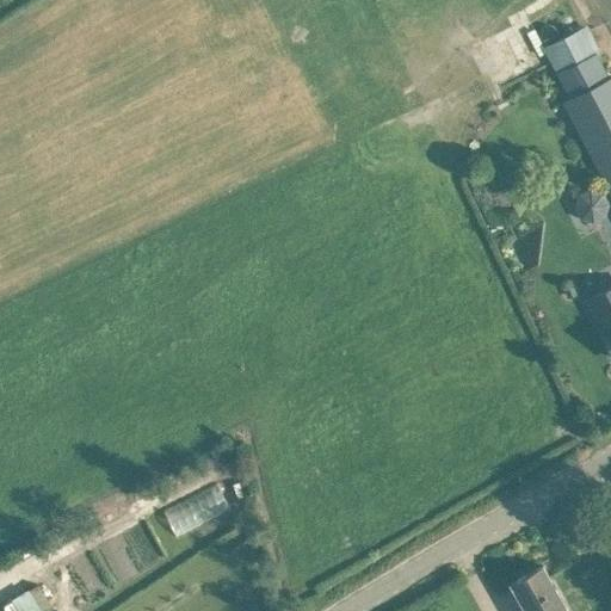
[(610,76),(609,79),(596,50),(556,71),(571,98),(565,102),(610,191),(610,76)]
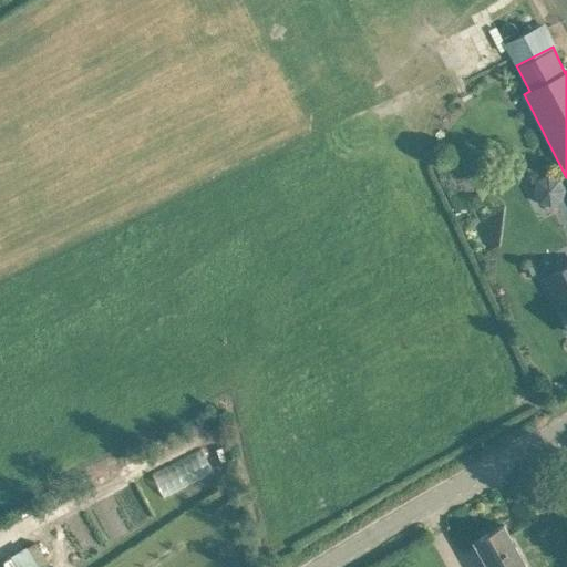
[(566,189),(565,185),(564,181),(562,178),(558,175),(556,174),(554,173),(550,173),(548,173),(545,173),(543,174),(538,177),(535,181),(534,185),(534,191),(534,193),(535,196),(536,198),(538,200),(540,203),(545,205),(550,205),(555,204),(559,202),(562,200),(563,198),(565,195),(565,193),(566,189)]
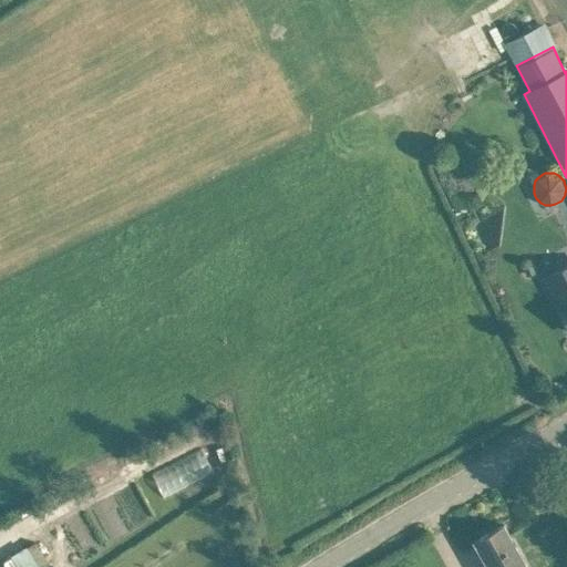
[(556,301),(563,313),(566,322),(566,263),(544,276),(557,301),(556,301)]
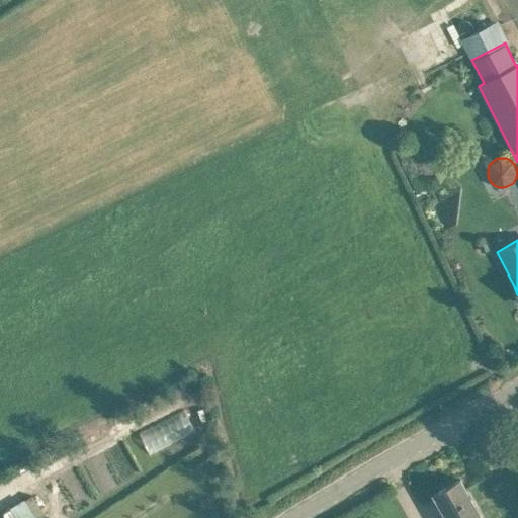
[(460,479),(434,494),(444,511),(447,517),(483,517),(482,516),(470,496),(460,479)]
